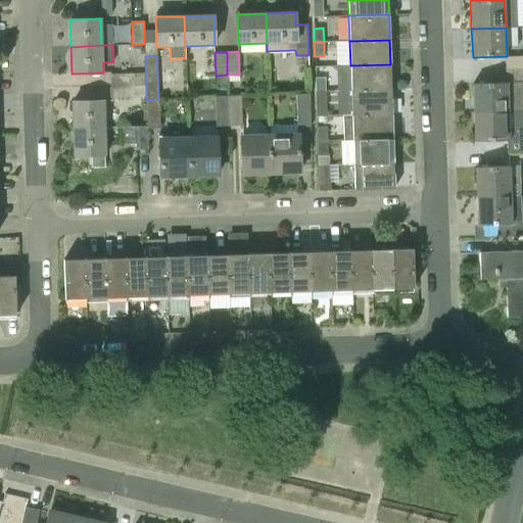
[(350,90),(391,89),(390,64),(350,65),(350,90)]
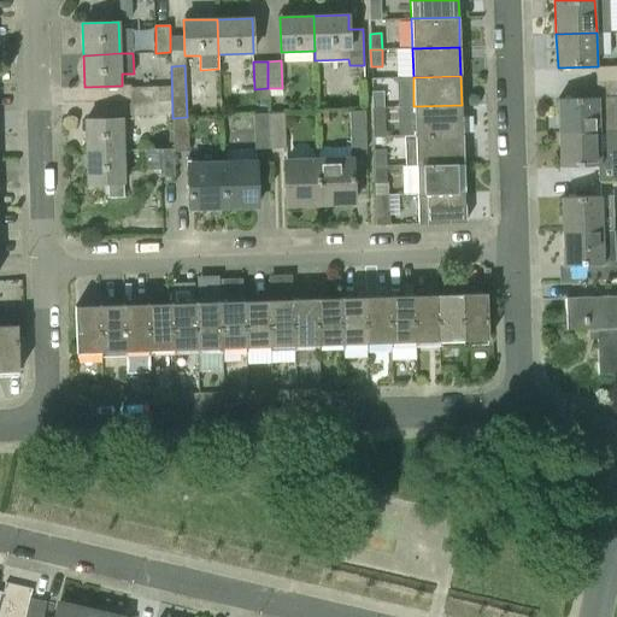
[(130,101),(158,101),(158,87),(130,88),(130,101)]
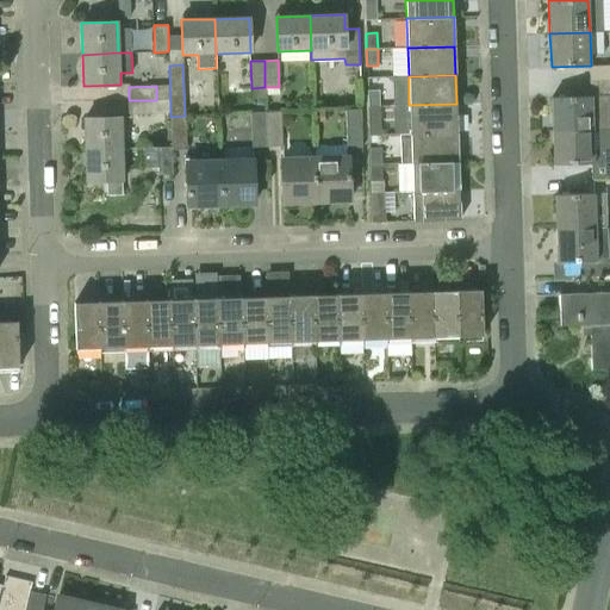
[(368,107),(379,106),(379,91),(367,91),(368,107)]
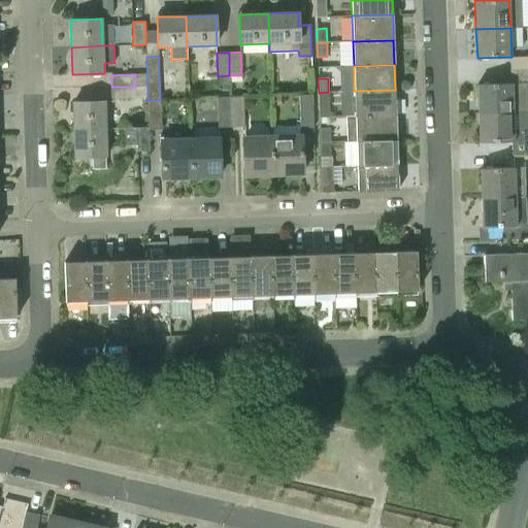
[(479,113),(513,111),(512,83),(477,85),(479,113)]
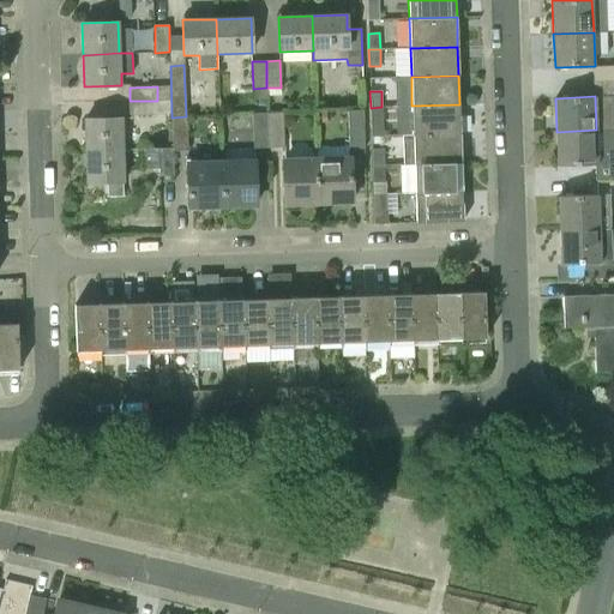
[(131,115),(157,114),(157,101),(130,101),(131,115)]
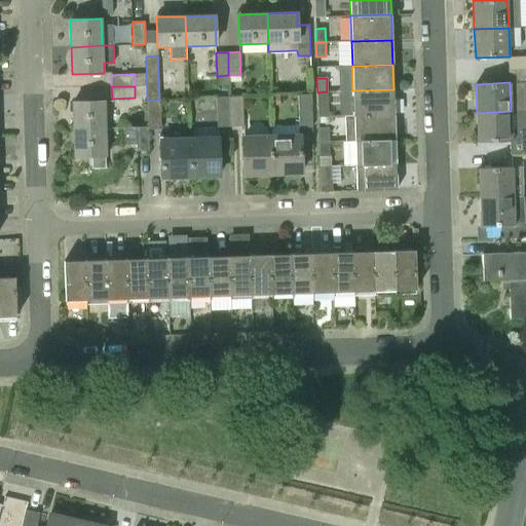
[(353,115),(395,114),(393,89),(352,90),(353,115)]
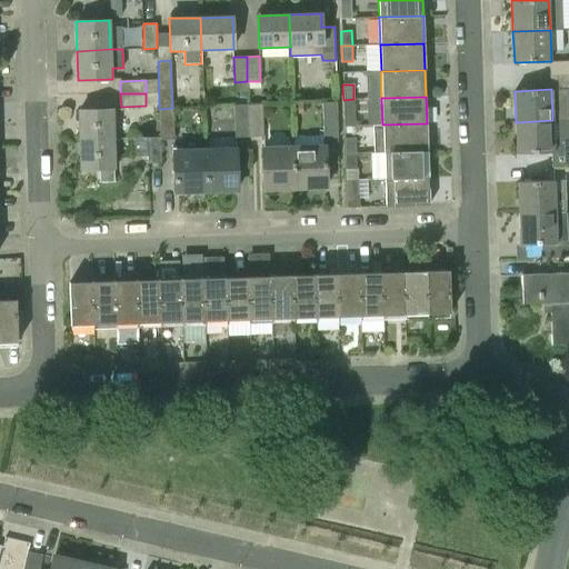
[(343,116),(355,115),(353,99),(343,100),(343,116)]
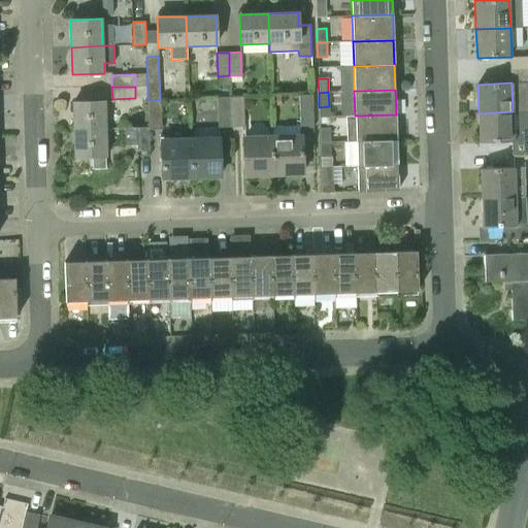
[(300,128),(312,128),(311,95),(299,96),(300,128)]
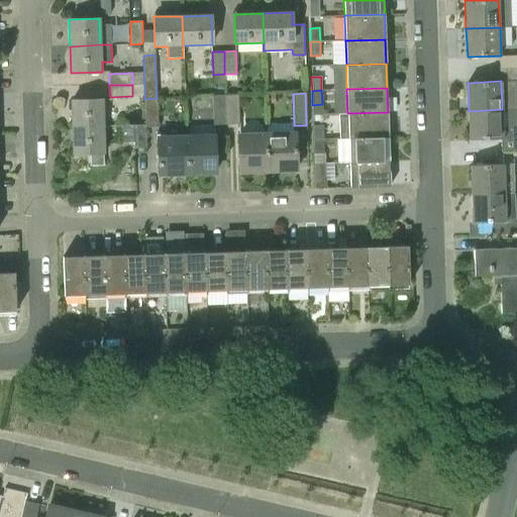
[(213,124),(226,124),(225,95),(212,96),(213,124)]
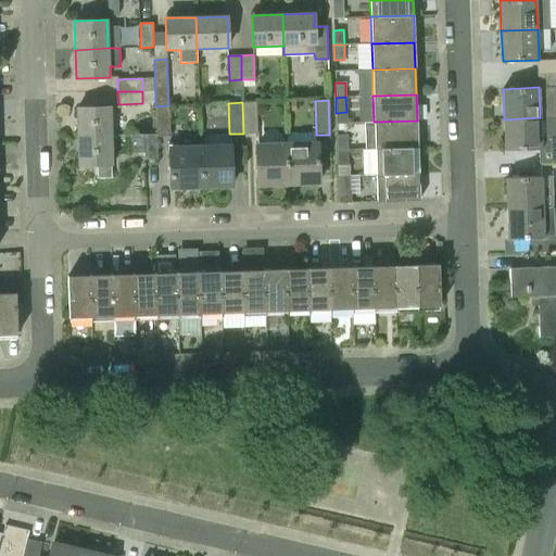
[(243,134),(257,134),(256,102),(242,102),(243,134)]
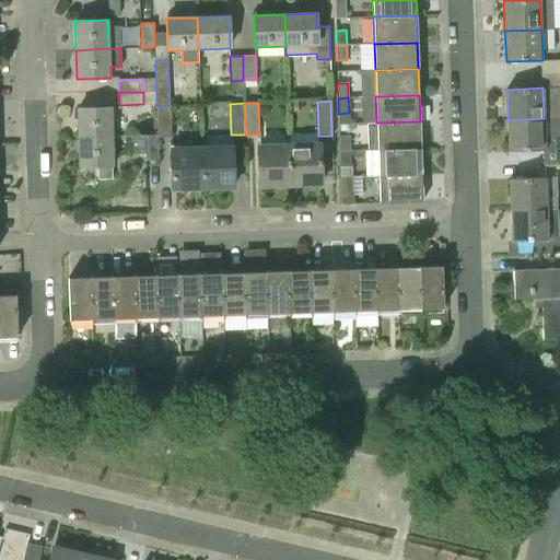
[(158,138),(171,137),(170,106),(156,107),(158,135),(158,138)]
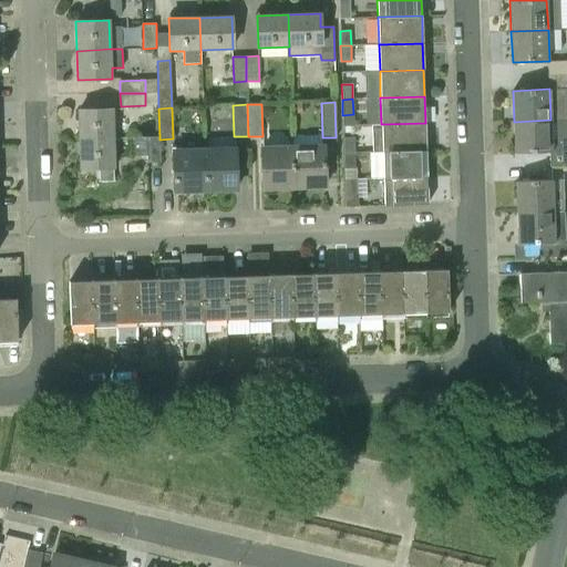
[(80,140),(113,138),(112,109),(79,110),(80,140)]
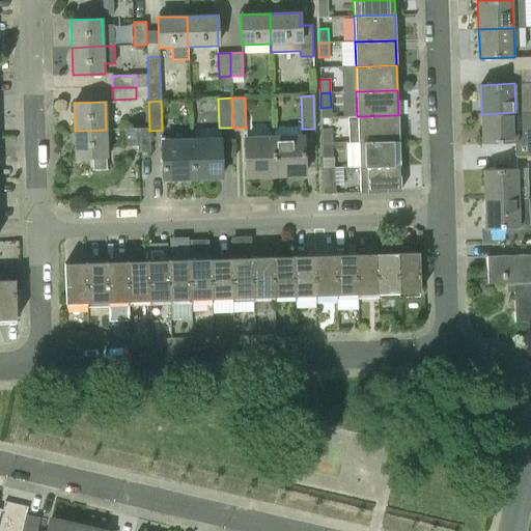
[(530,155),(530,141),(516,142),(515,112),(481,114),(482,143),(514,142),(514,156),(530,155)]
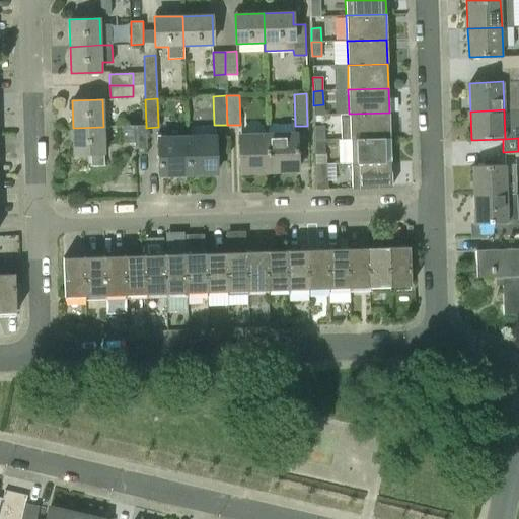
[(350,139),(389,137),(389,113),(349,114),(350,139)]
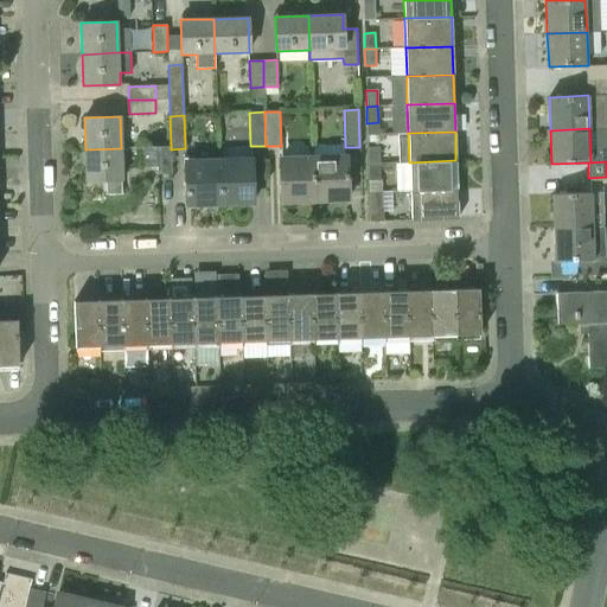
[(171,146),(157,147),(158,166),(158,173),(172,173),(171,149),(171,146)]
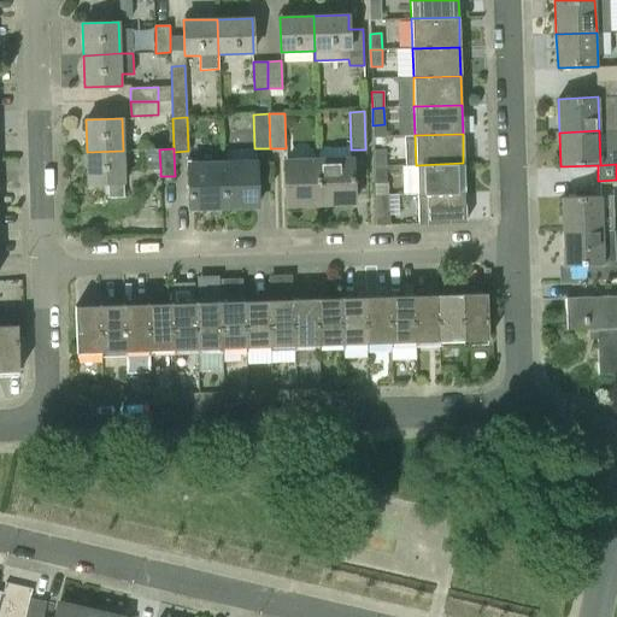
[(146,170),(160,169),(159,150),(145,150),(146,170)]
